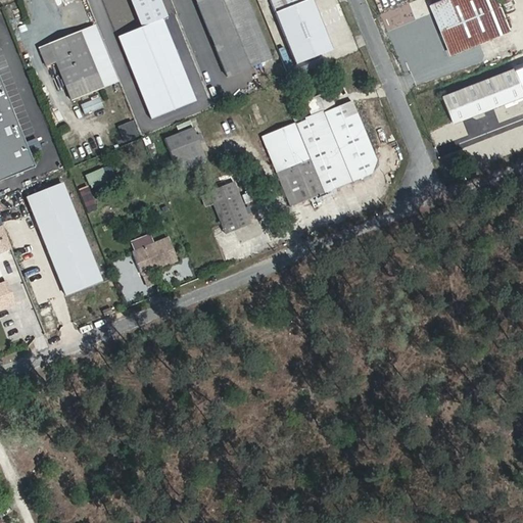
[(167,17),(159,0),(130,0),(141,27),(117,36),(150,119),(195,100),(167,30),(170,29),(164,17),(167,17)]
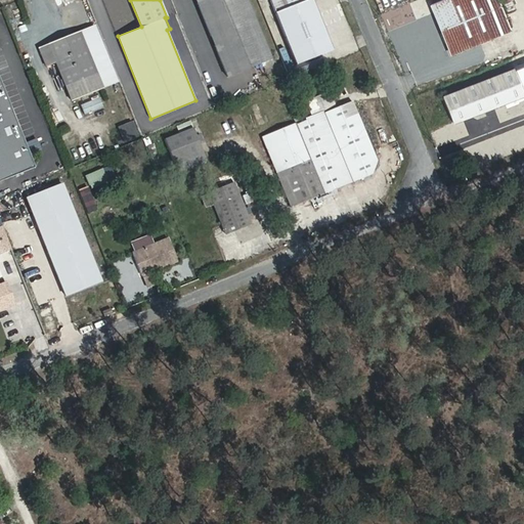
[(271,59),(247,0),(195,0),(227,77),(271,59)]
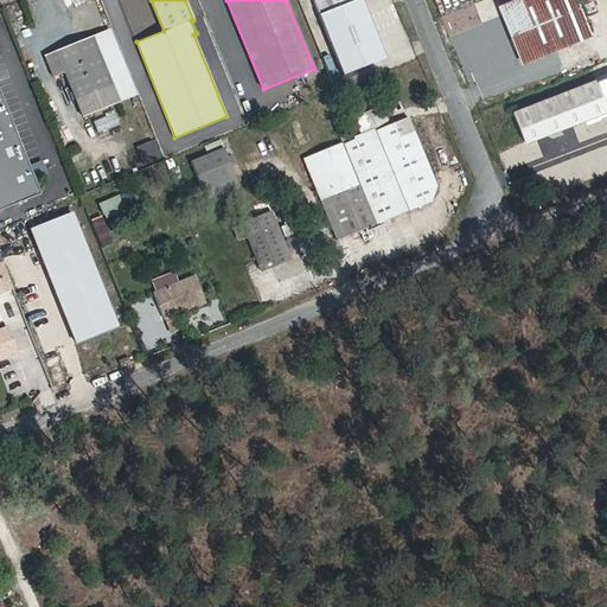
[(356,0),(312,0),(319,16),(356,0)]
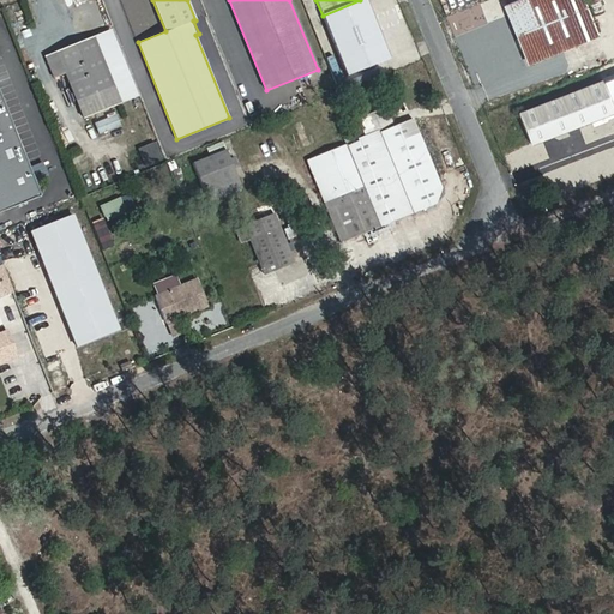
[(599,36),(584,0),(517,0),(505,5),(529,64),(599,36)]
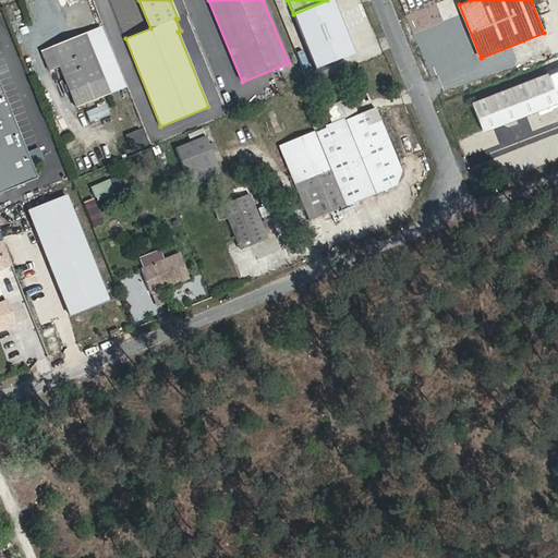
[(531,0),(538,13),(546,10),(541,0),(531,0)]
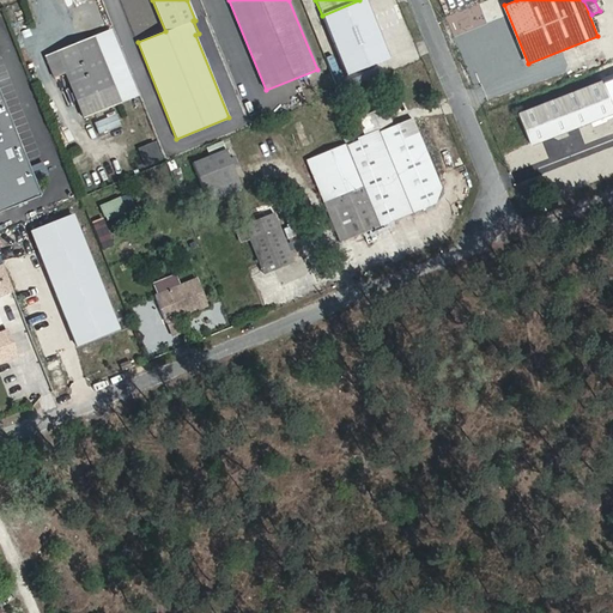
[(133,79),(113,29),(93,36),(114,86),(133,79)]
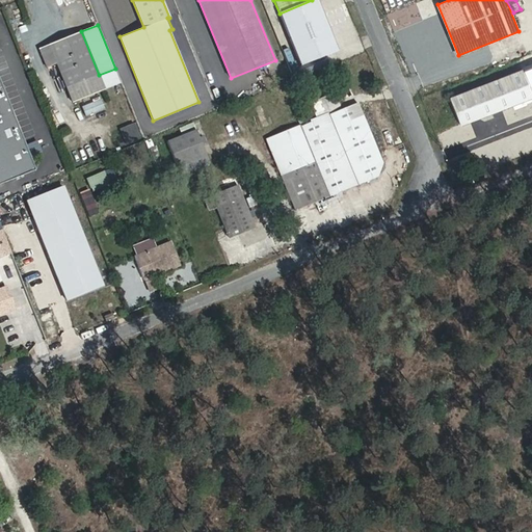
[(99,75),(81,31),(40,48),(47,68),(57,63),(67,88),(99,75)]
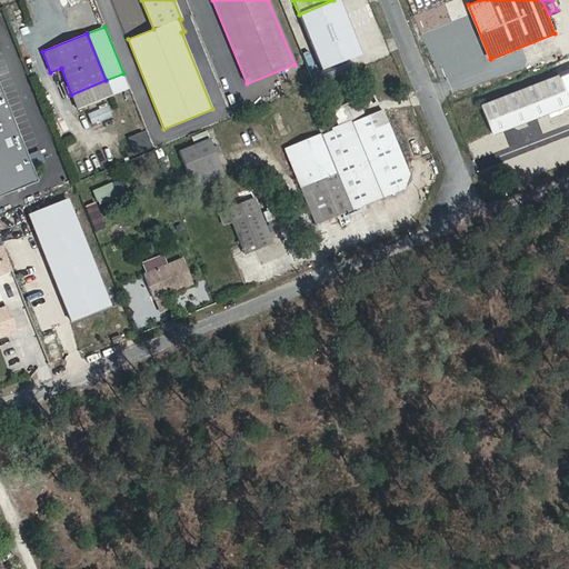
[(491,133),(568,102),(568,100),(558,75),(480,105),(491,133)]
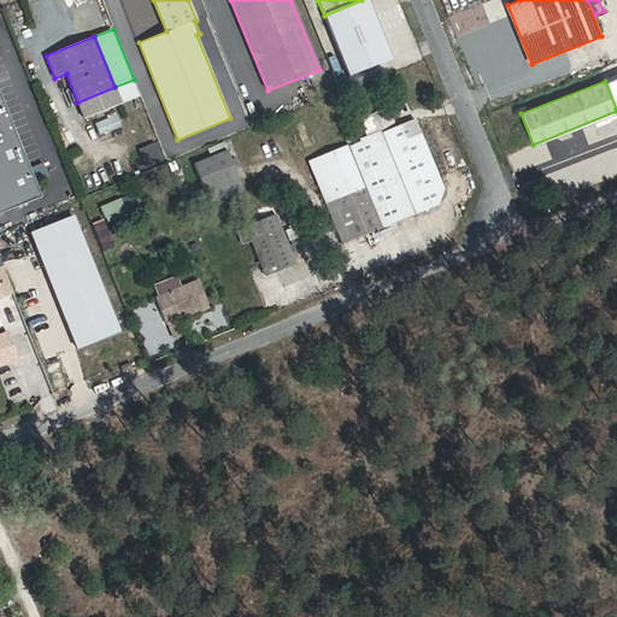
[(0,213),(40,198),(0,97),(0,213)]
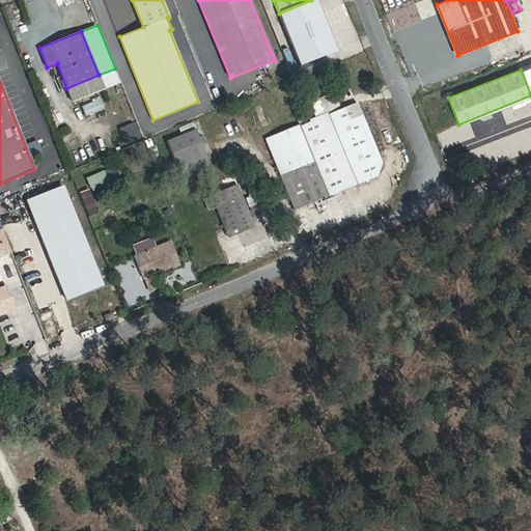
[(83,117),(103,110),(99,98),(79,105),(83,117)]
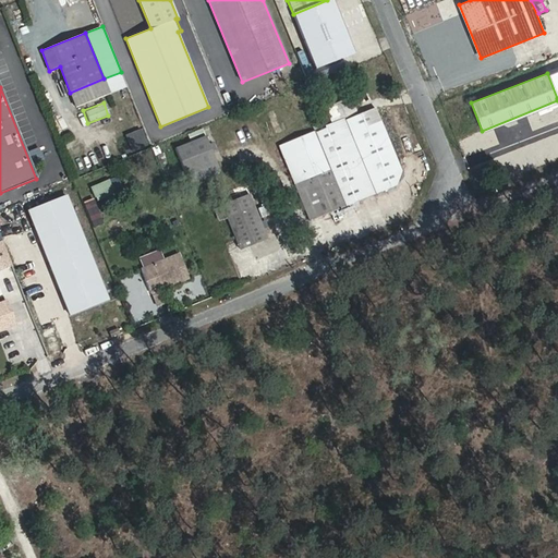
[(344,119),(339,106),(328,110),(334,123),(344,119)]
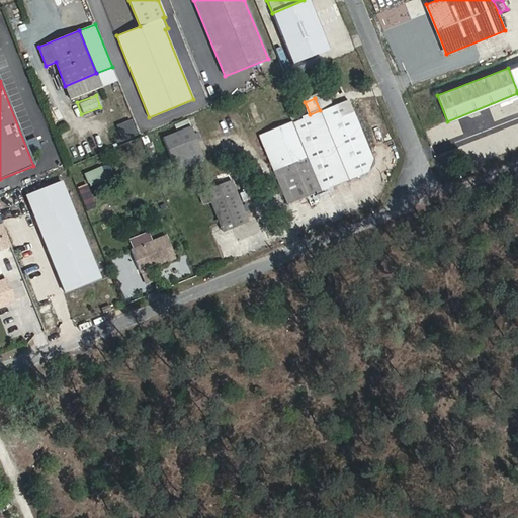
[(348,180),(321,112),(260,137),(287,205),(348,180)]
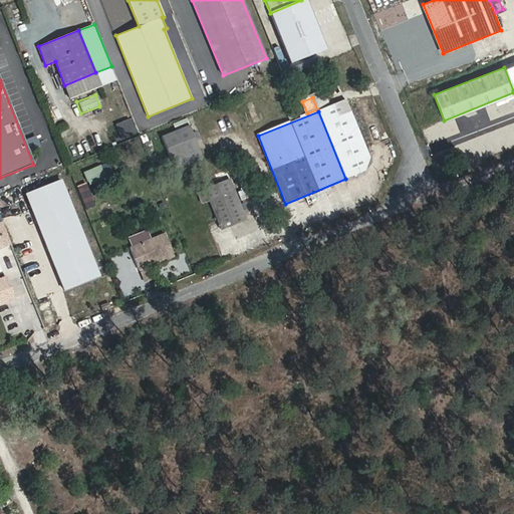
[(114,124),(119,140),(135,135),(129,118),(114,124)]
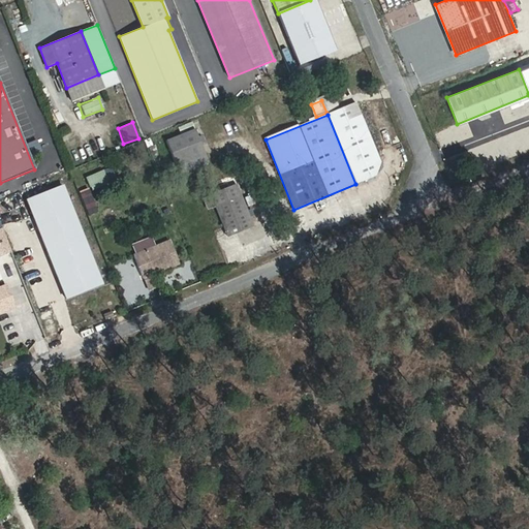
[(209,162),(195,129),(166,141),(180,175),(209,162)]
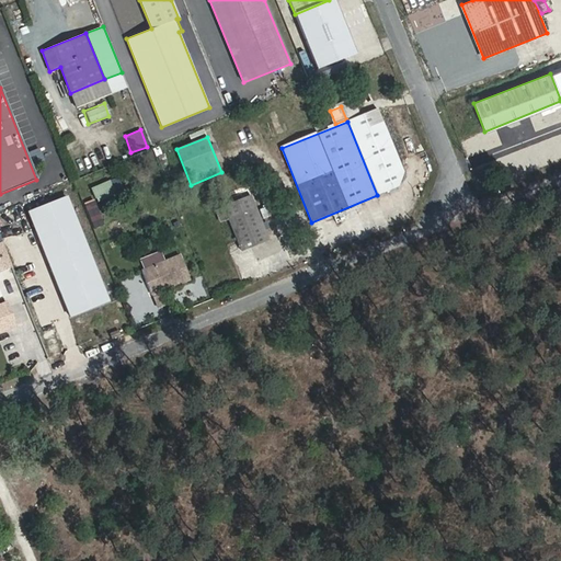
[(169,171),(164,155),(158,157),(162,172),(169,171)]
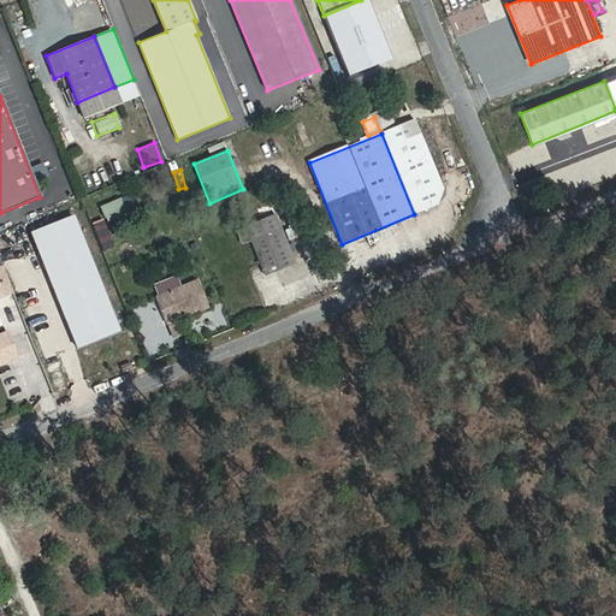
[(124,211),(120,202),(102,209),(106,218),(124,211)]
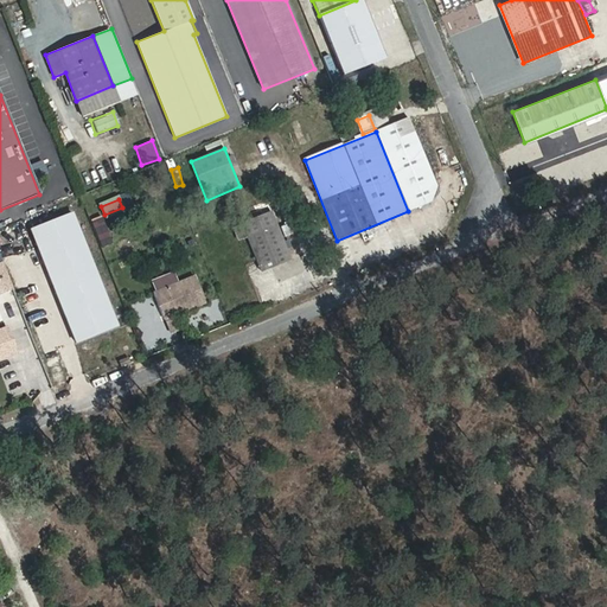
[(292,259),(273,211),(243,223),(261,270),(292,259)]
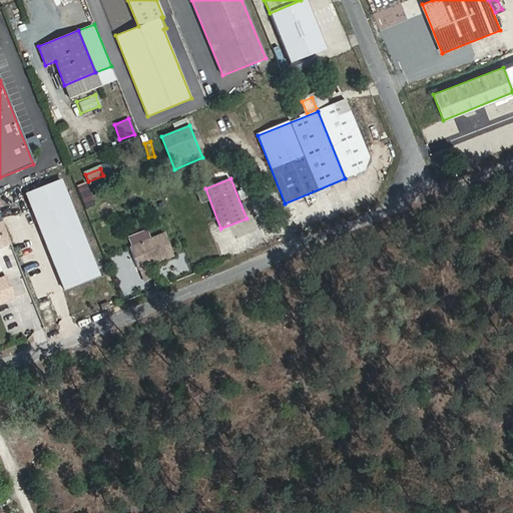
[(99,276),(60,180),(26,194),(64,290),(99,276)]
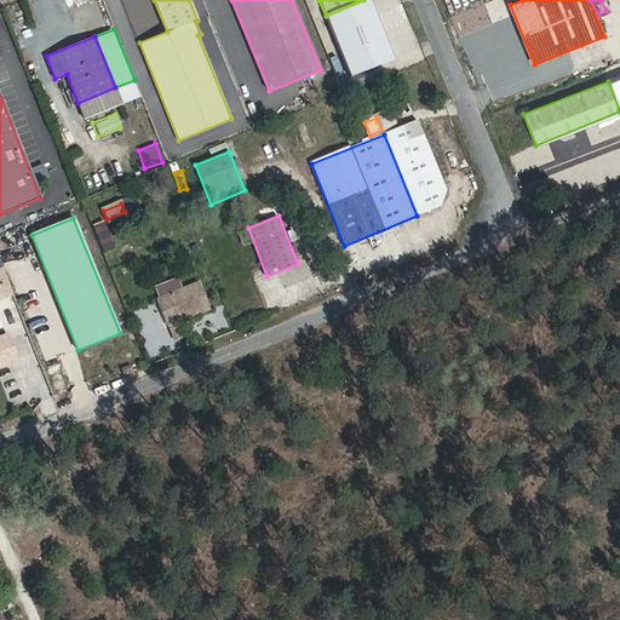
[(311,234),(308,224),(288,231),(292,241),(311,234)]
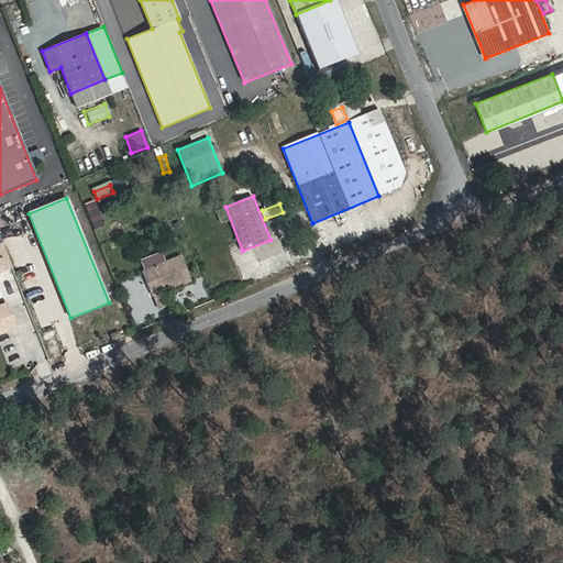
[(1,242),(0,242),(0,273),(10,269),(1,242)]
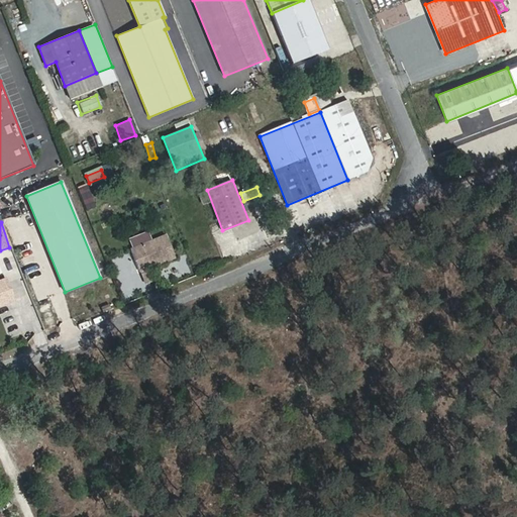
[(99,225),(93,228),(98,241),(105,238),(99,225)]
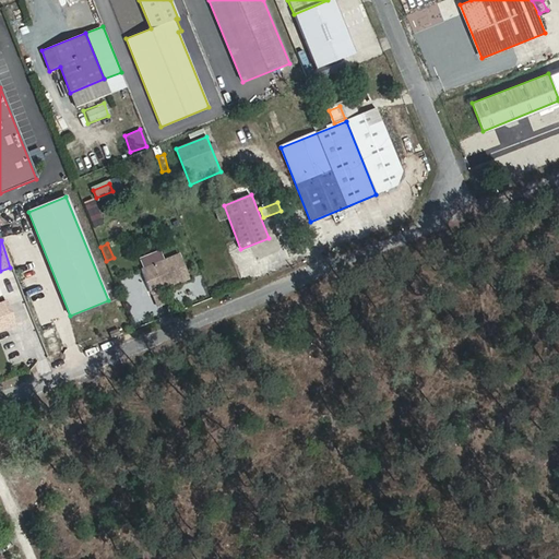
[(190,278),(180,254),(165,261),(161,250),(140,259),(144,270),(141,271),(151,294),(190,278)]
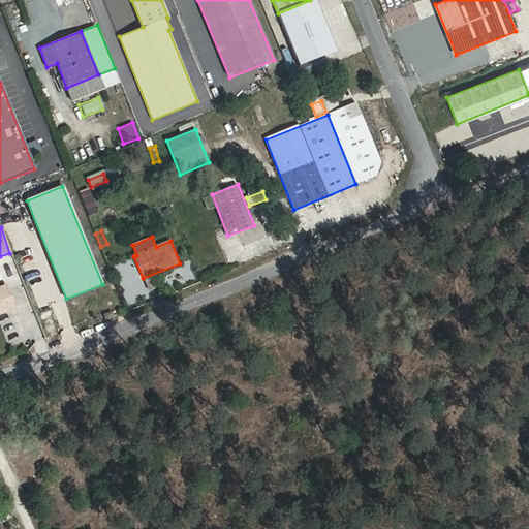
[(0,312),(14,307),(6,285),(0,287),(0,312)]
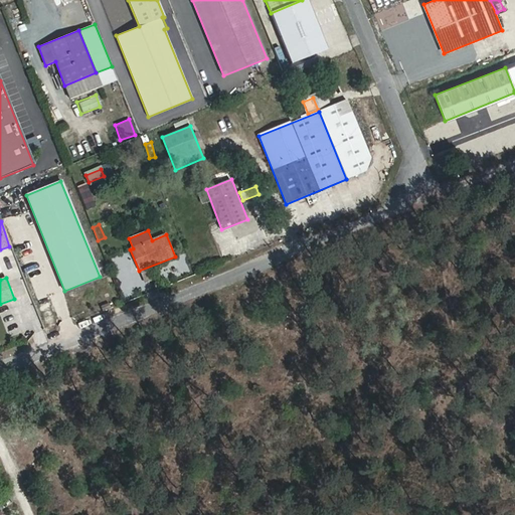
[(111,308),(109,303),(101,306),(103,311),(111,308)]
